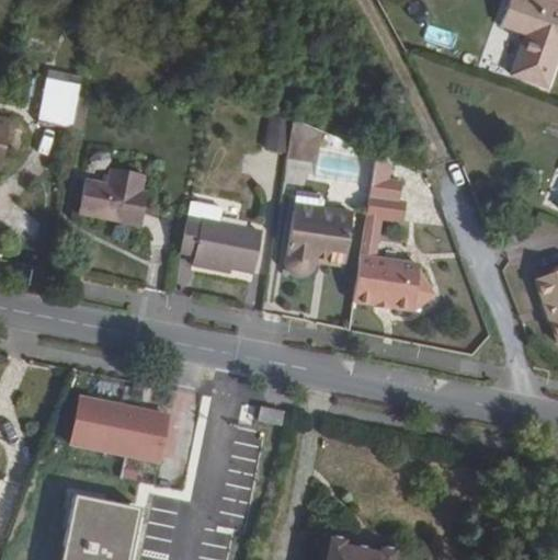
[(557,0),(516,0),(510,23),(534,31),(521,71),(556,84),(557,80),(557,0)]
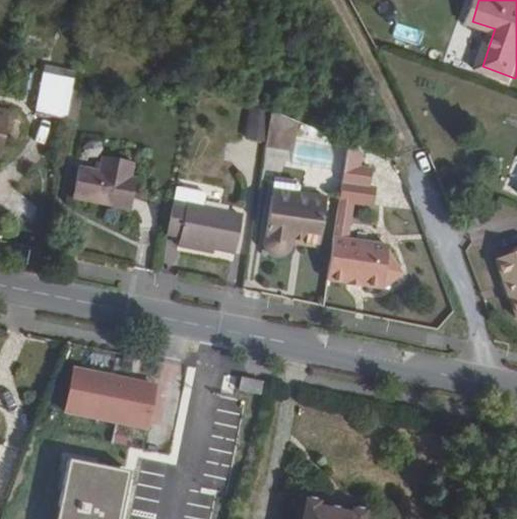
[(424,47),(428,31),(399,24),(395,39),(424,47)]
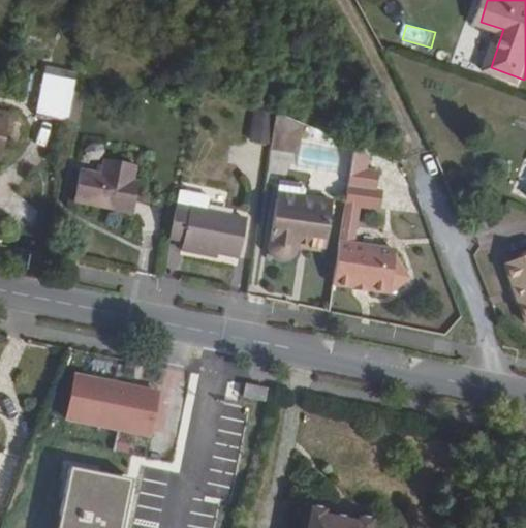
[(38,116),(68,121),(73,90),(76,79),(45,73),(38,116)]
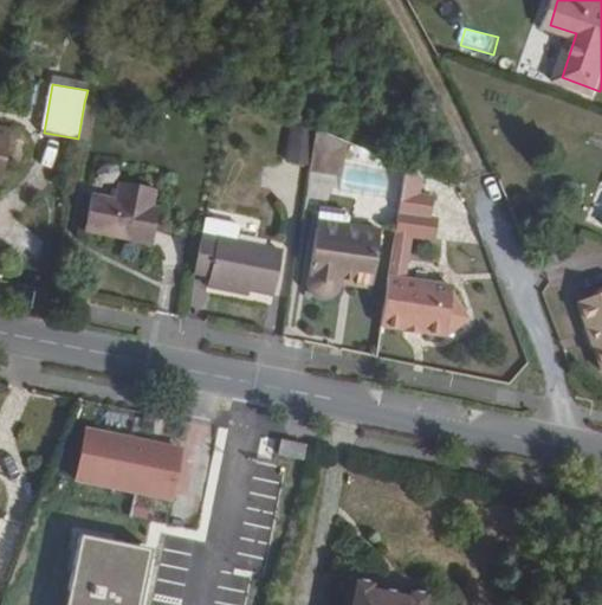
[(84,103),(78,139),(89,140),(95,105),(84,103)]
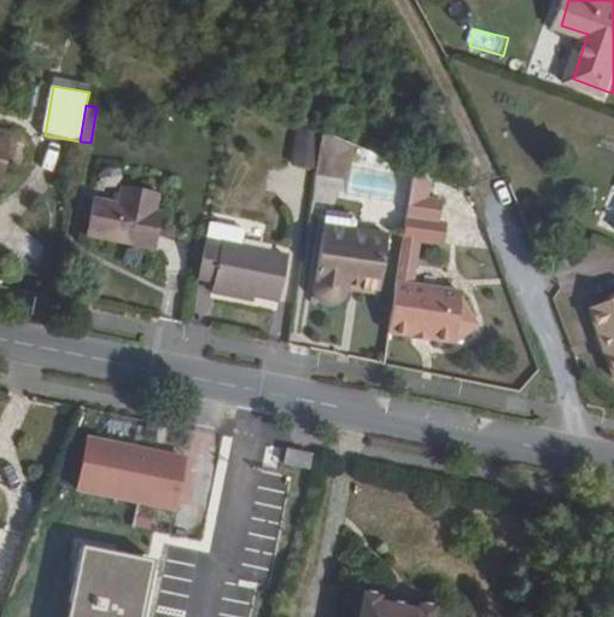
[(0,181),(1,181),(12,132),(0,128),(0,181)]
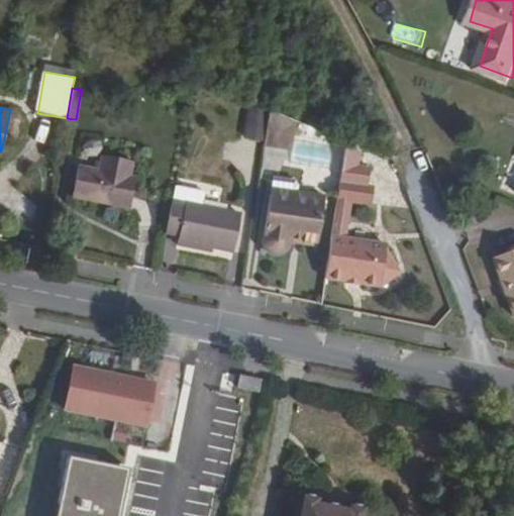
[(270,109),(265,141),(291,145),(296,118),(270,109)]
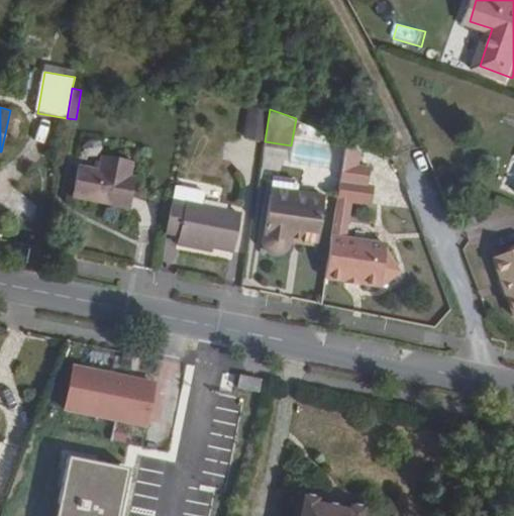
[(358,163),(361,144),(346,138),(340,178),(369,182),(372,165),(358,163)]
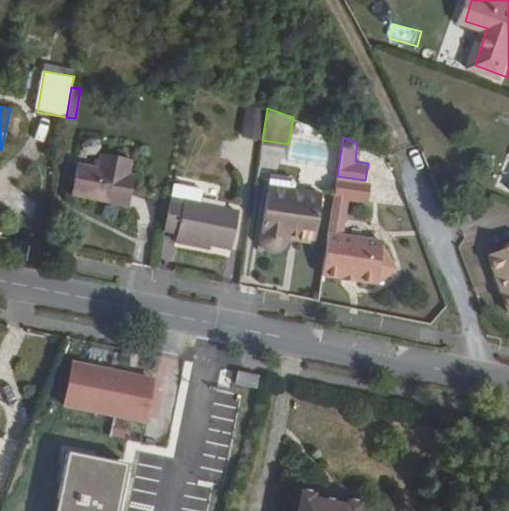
[(79,165),(72,195),(128,205),(134,176),(130,175),(132,160),(102,153),(99,167),(79,165)]
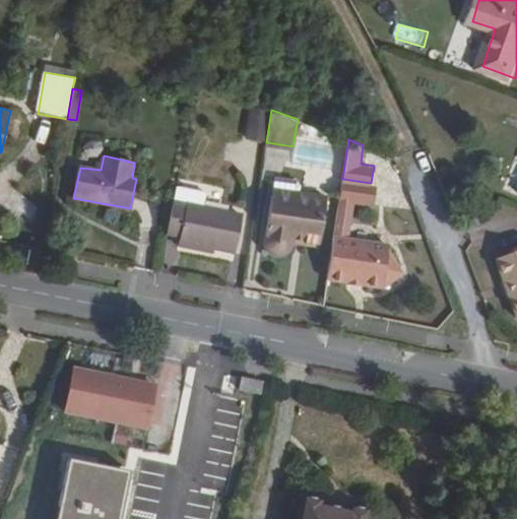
[(383,185),(371,183),(342,179),(334,237),(358,241),(363,200),(381,202),(383,185)]
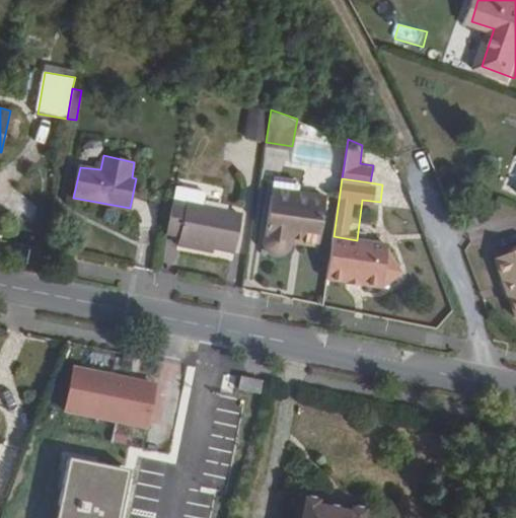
[(298,200),(271,195),(263,241),(264,245),(271,254),(280,253),(284,251),(287,247),(291,236),(299,238),(298,243),(315,246),(324,199),(299,194),(298,200)]
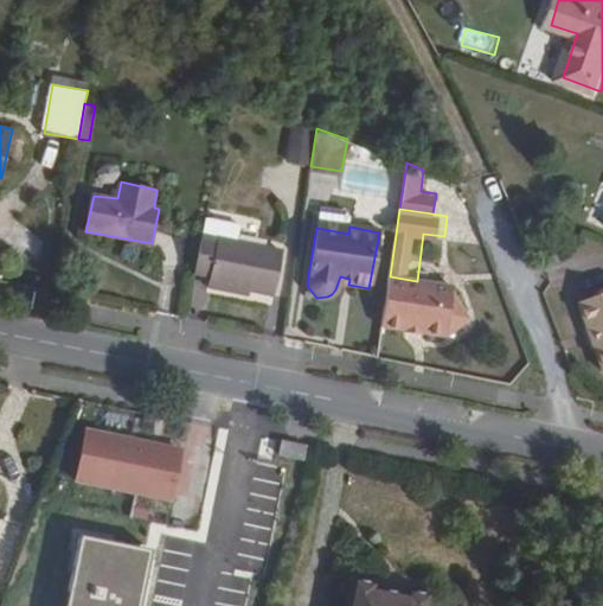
[(203,237),(197,274),(211,276),(210,287),(231,292),(232,286),(250,289),(274,295),(282,253),(203,237)]
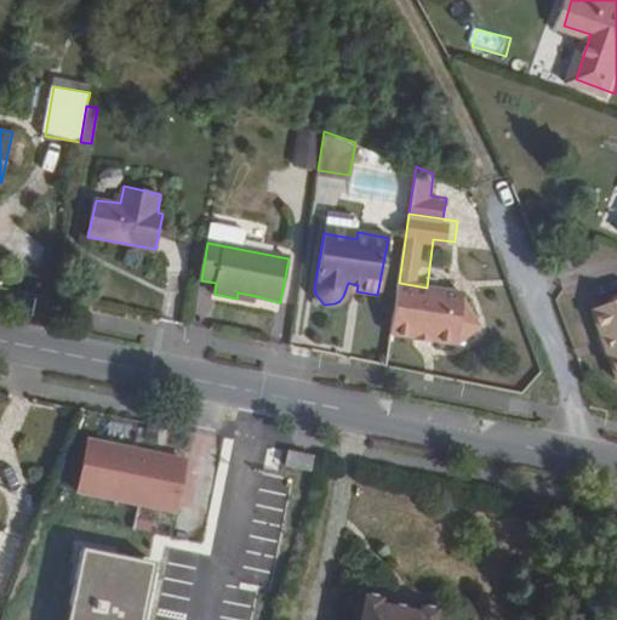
[(399,283),(392,334),(433,337),(433,340),(458,345),(458,336),(476,323),(464,301),(466,293),(427,288),(399,283)]
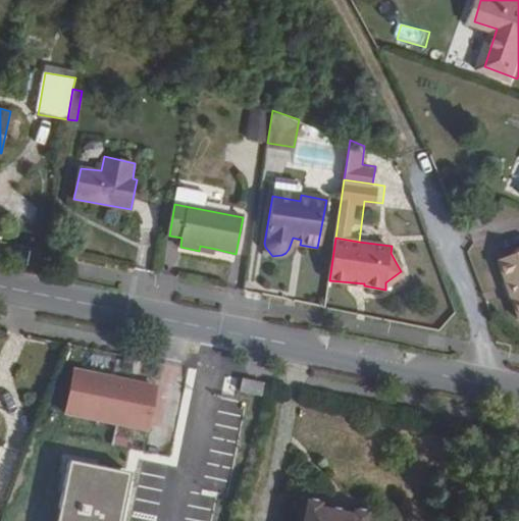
[(200,246),(199,251),(214,254),(215,249),(200,246)]
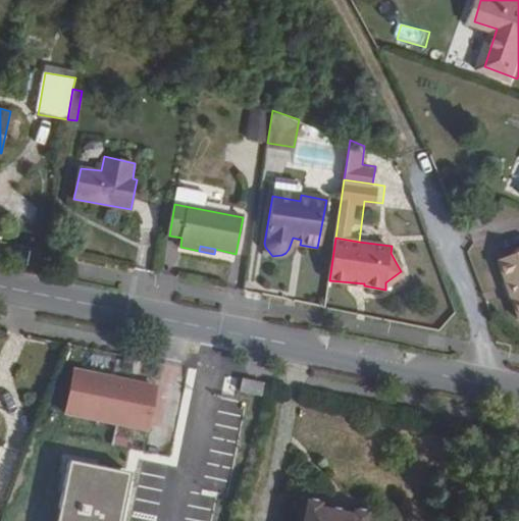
[(518,259),(508,263),(518,295),(518,259)]
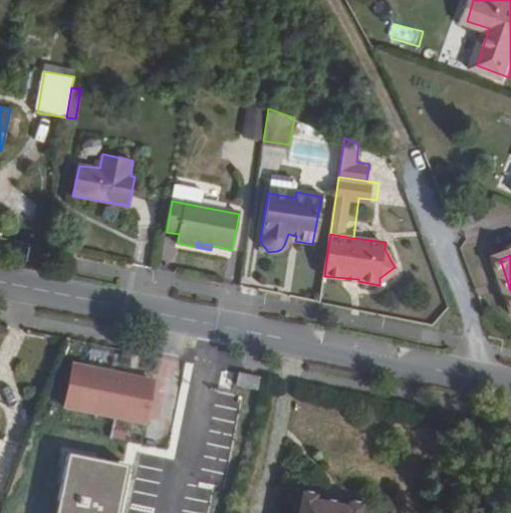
[(379,278),(379,285),(398,271),(395,267),(379,278)]
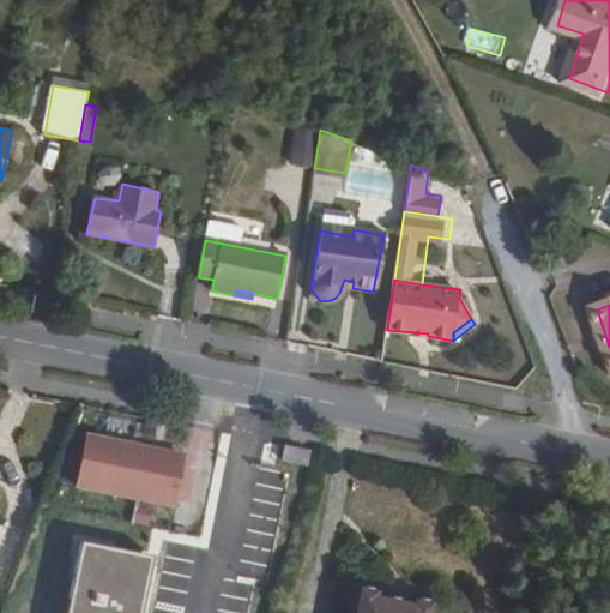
[(86,436),(80,493),(182,505),(189,448),(86,436)]
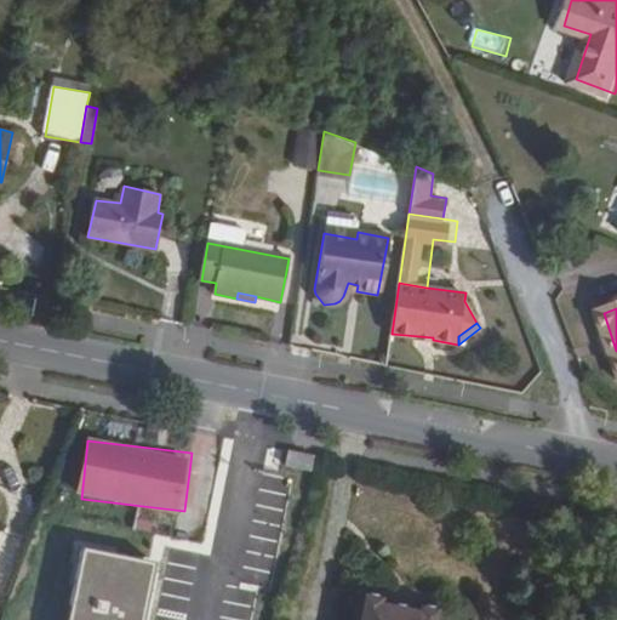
[(310,455),(286,450),(284,465),(309,470),(310,455)]
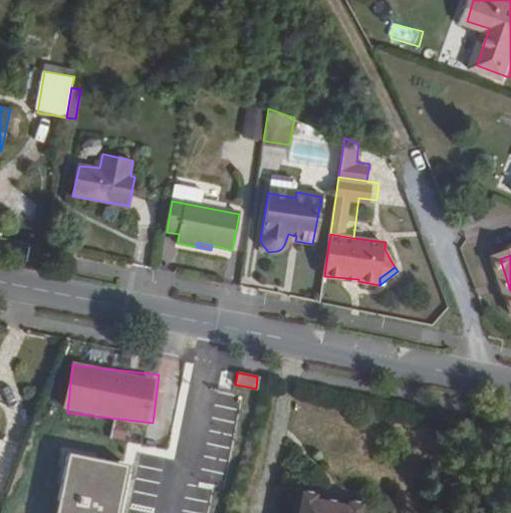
[(287,458),(278,502),(332,512),(344,512),(353,472),(333,467),(332,471),(306,467),(306,463),(287,458)]
